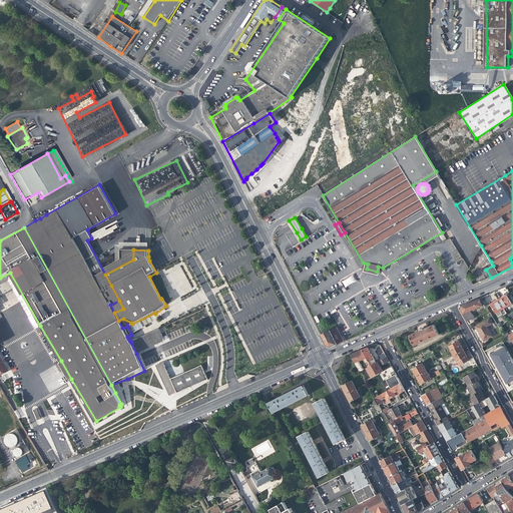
[(482,272),(486,280),(488,279),(491,278),(486,270),(493,266),(491,262),(483,268),(482,269),(482,270),(482,272)]
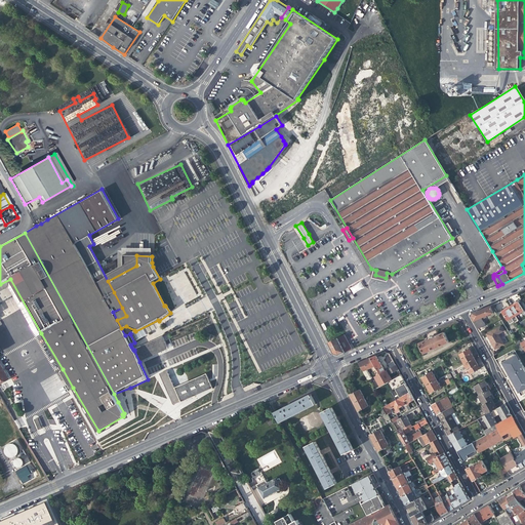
[(36,335),(41,333),(10,279),(0,284),(0,290),(7,287),(36,335)]
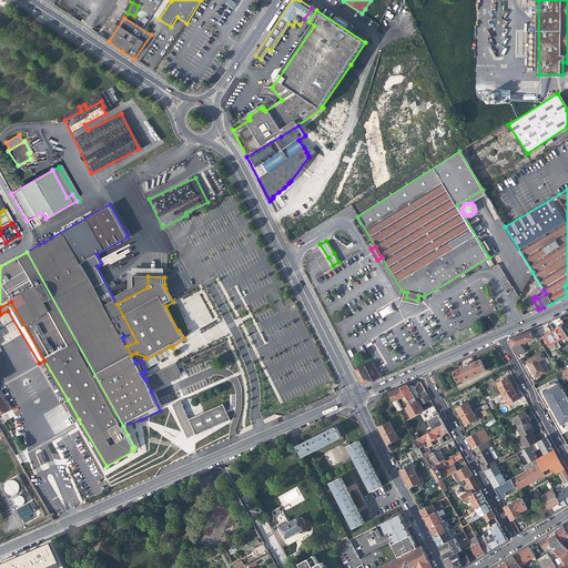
[(556,328),(551,332),(558,342),(566,336),(560,326),(556,328)]
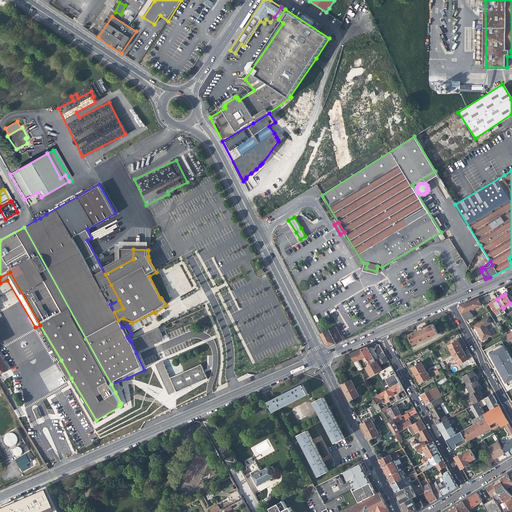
[(460,309),(467,320),(474,317),(470,310),(481,305),(478,298),(471,301),(461,306),(460,309)]
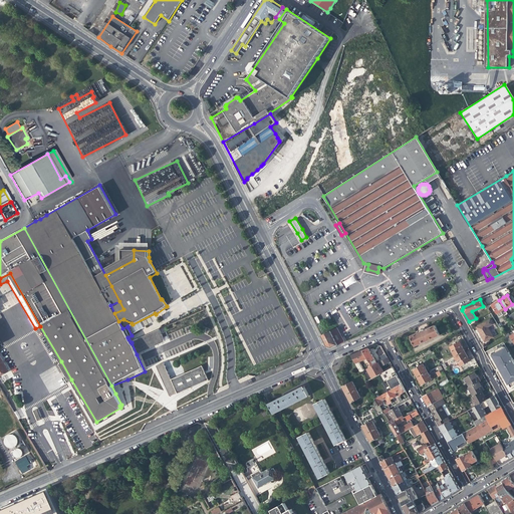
[(501,311),(505,309),(499,300),(496,302),(492,304),(499,317),(503,315),(501,311)]
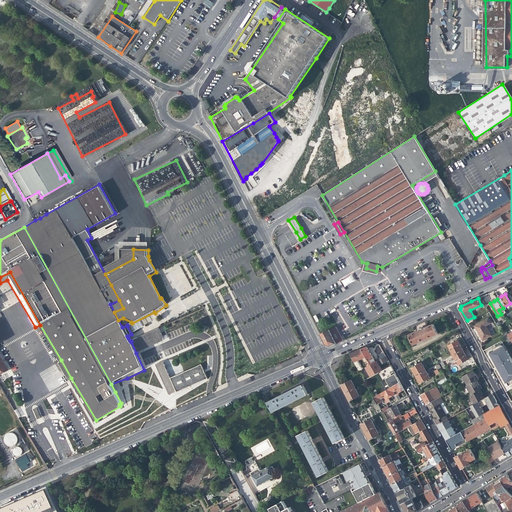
[(123,308),(119,300),(110,304),(114,312),(123,308)]
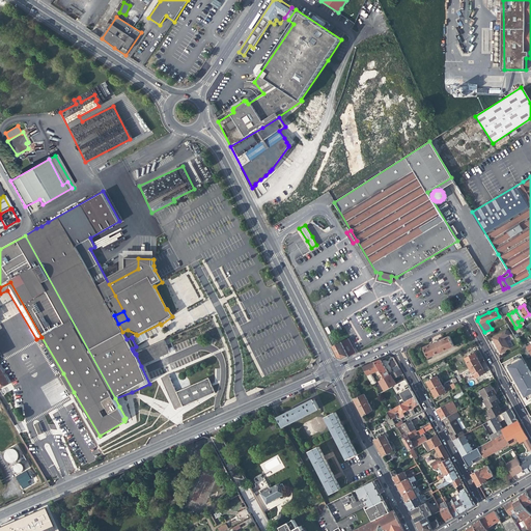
[(128,330),(122,332),(127,339),(132,337),(132,338),(137,335),(136,334),(128,330)]
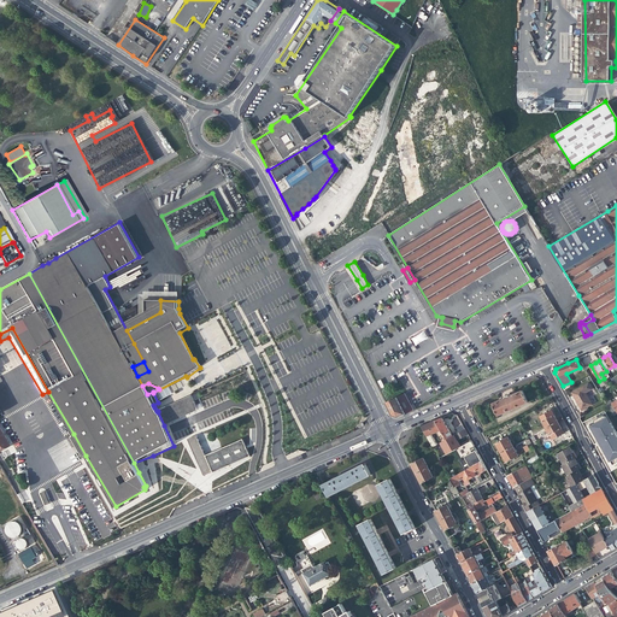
[(576,399),(582,410),(592,404),(589,398),(586,392),(589,391),(586,385),(573,392),(576,399)]
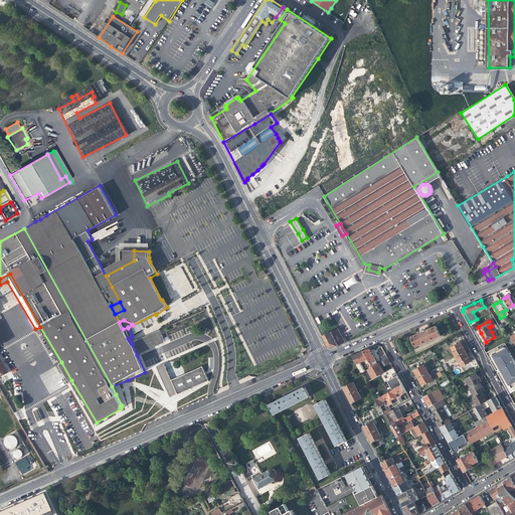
[(426,331),(425,330),(423,330),(422,331),(422,332),(411,337),(416,346),(441,335),(437,326),(426,331)]
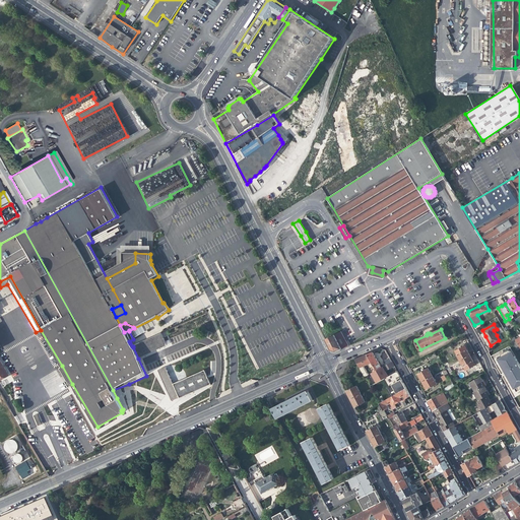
[(341,348),(349,345),(340,331),(325,339),(330,349),(335,351),(341,348)]
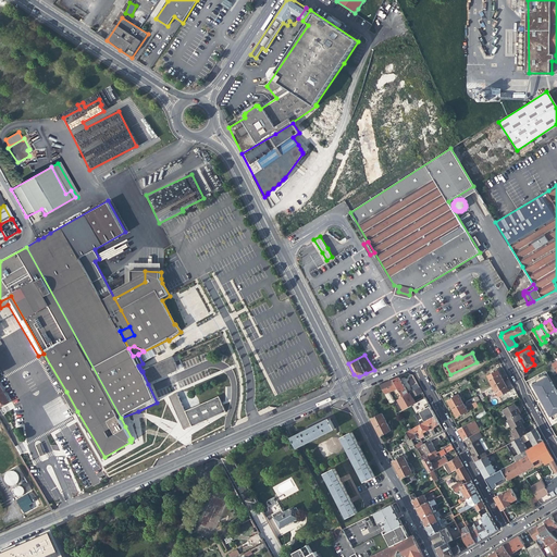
[(173,358),(143,372),(148,384),(178,371),(173,358)]
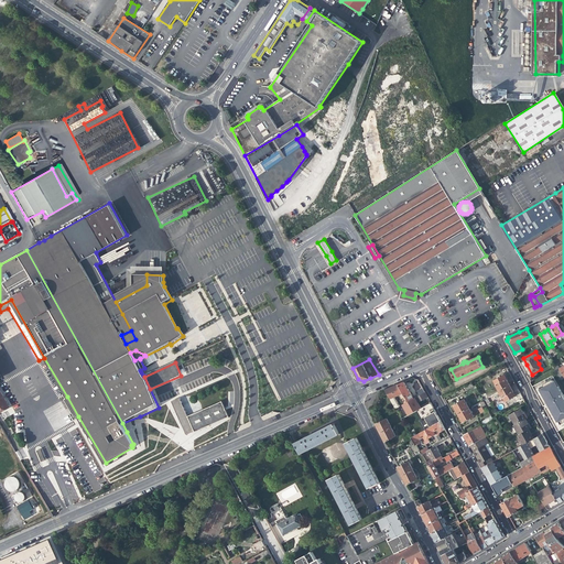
[(554,369),(561,380),(563,378),(563,365),(560,368),(557,366),(554,368),(554,369)]
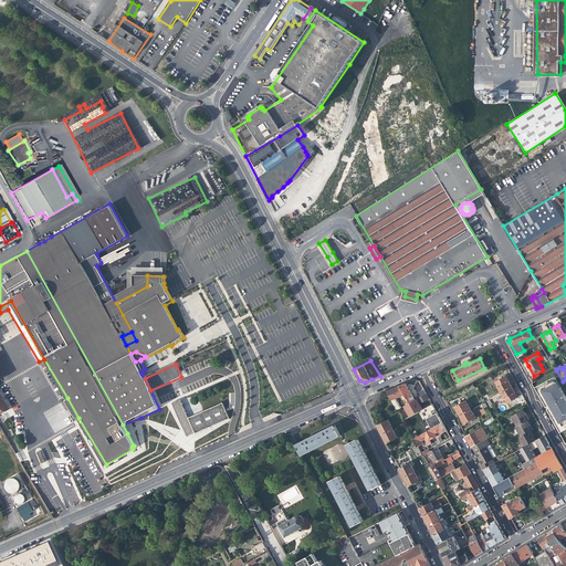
[(495,381),(501,392),(512,387),(509,383),(505,376),(495,381)]
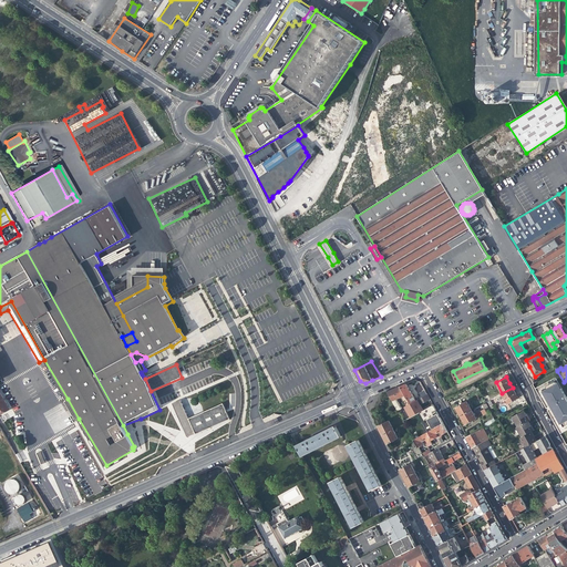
[(566,398),(562,389),(559,383),(556,384),(555,383),(543,390),(547,398),(550,404),(552,405),(553,409),(563,428),(566,424),(566,398)]
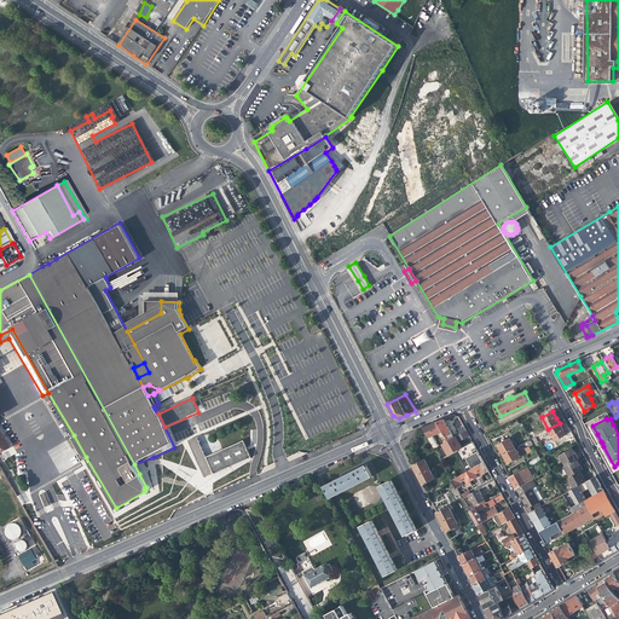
[(451,432),(445,422),(444,420),(437,422),(443,432),(445,435),(451,432)]
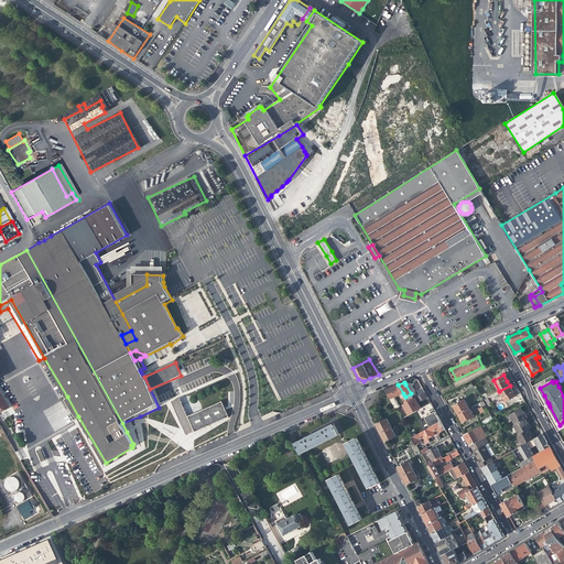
[(394,397),(399,394),(403,393),(398,384),(393,387),(386,390),(396,409),(399,407),(394,397)]
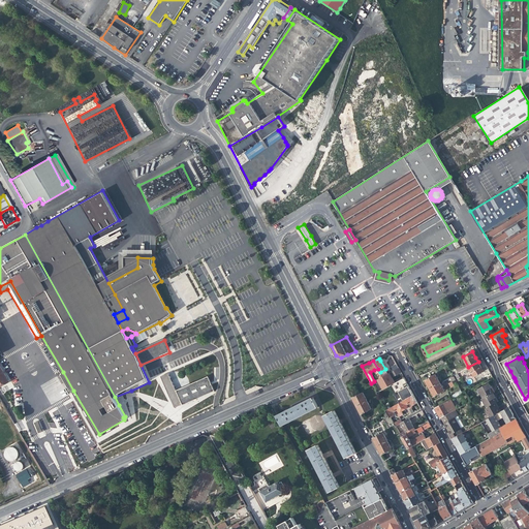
[(480,366),(478,362),(468,367),(474,376),(484,371),(480,366)]
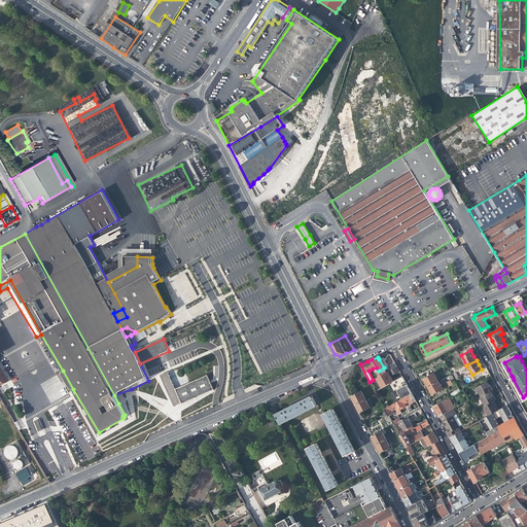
[(0,385),(9,381),(0,363),(0,385)]
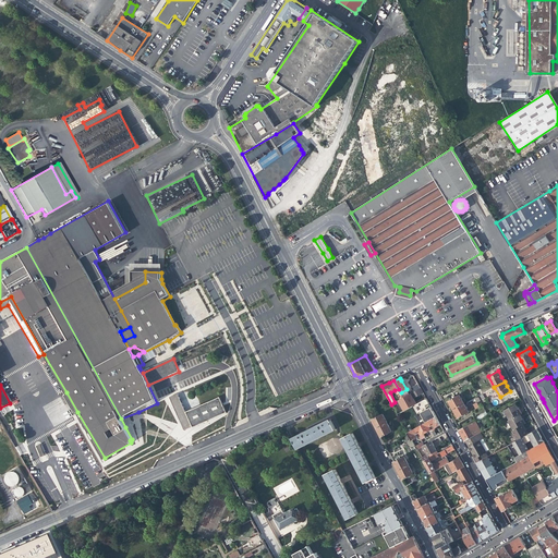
[(419,396),(423,392),(421,388),(413,392),(411,393),(409,395),(403,397),(399,400),(397,401),(395,402),(391,404),(397,414),(416,404),(413,398),(419,396)]
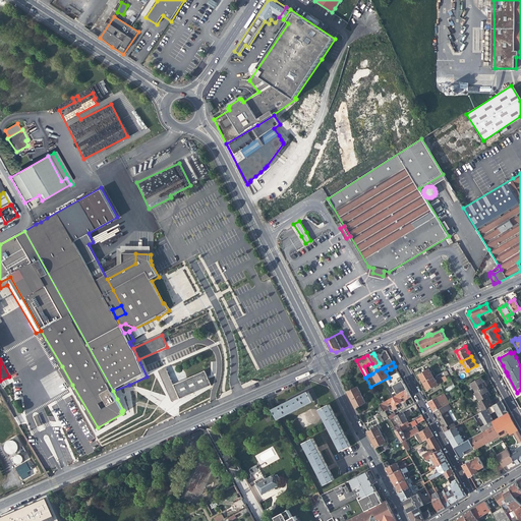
[(368,364),(372,373),(377,370),(374,366),(372,363),(368,364)]
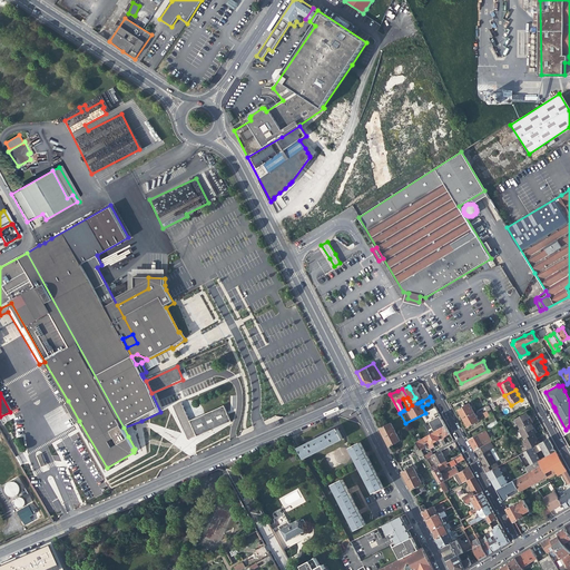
[(76,423),(79,421),(68,401),(65,403),(76,423)]
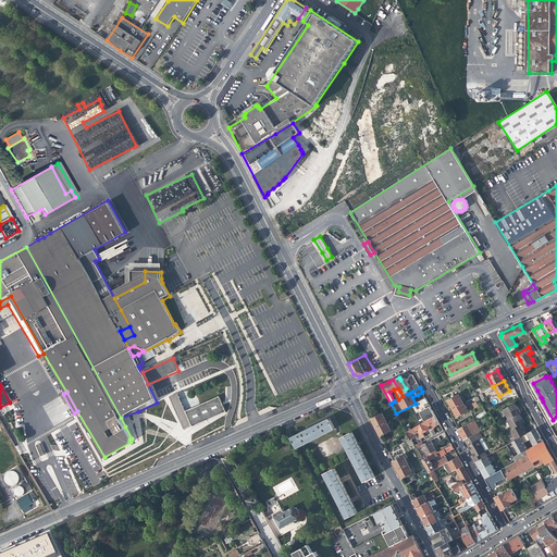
[(169,396),(184,429),(192,425),(192,426),(225,412),(219,396),(185,411),(177,393),(169,396)]
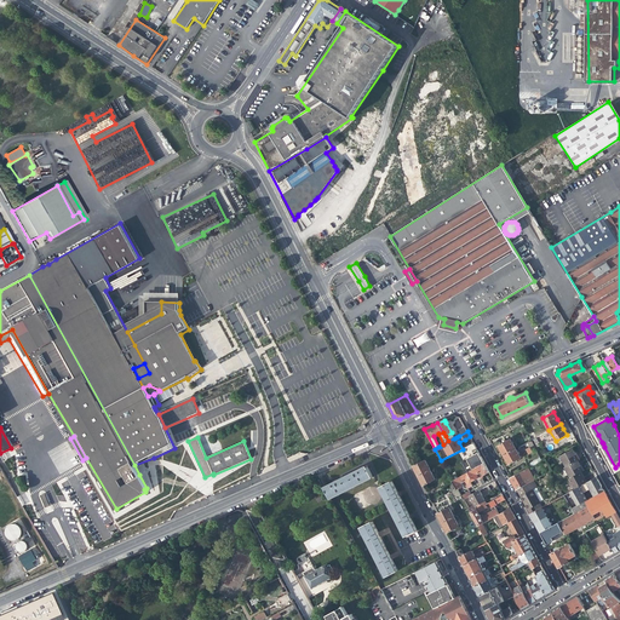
[(500,448),(504,454),(516,448),(510,440),(499,446),(500,448)]
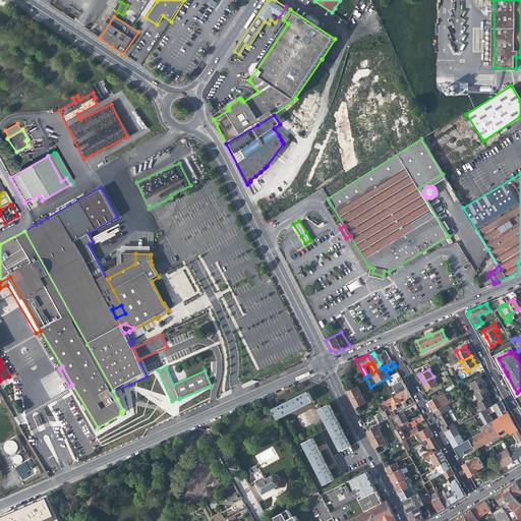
[(438,385),(433,377),(423,382),(425,385),(428,391),(438,385)]
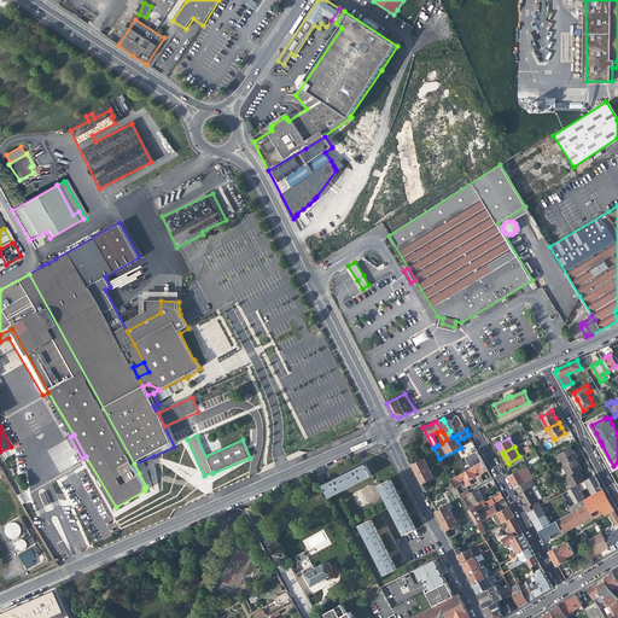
[(559,454),(565,465),(576,459),(573,454),(575,453),(573,453),(571,448),(559,454)]
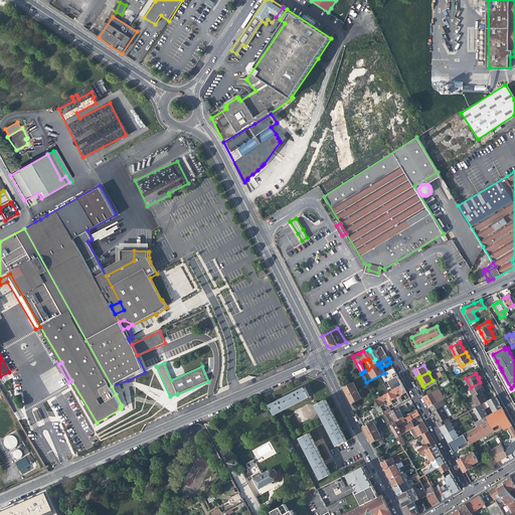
[(388,381),(393,390),(395,388),(402,384),(399,378),(397,375),(388,381)]
